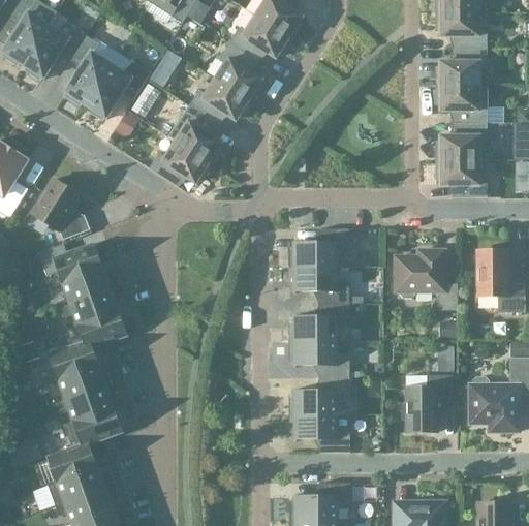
[(0,0),(0,20),(4,23),(19,0),(0,0)]
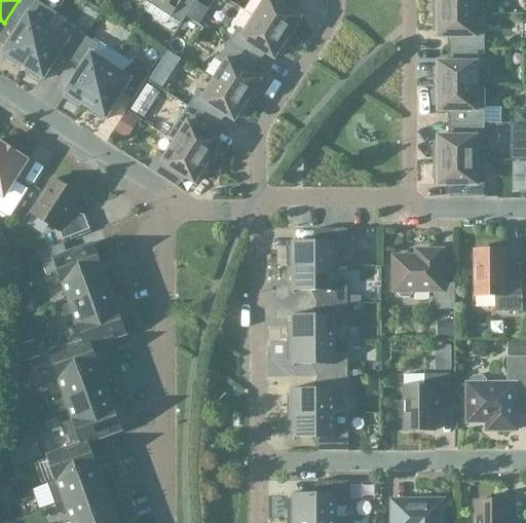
[(7,44),(1,53),(17,64),(20,60),(23,62),(47,24),(55,10),(40,0),(19,0),(4,23),(16,30),(7,44)]
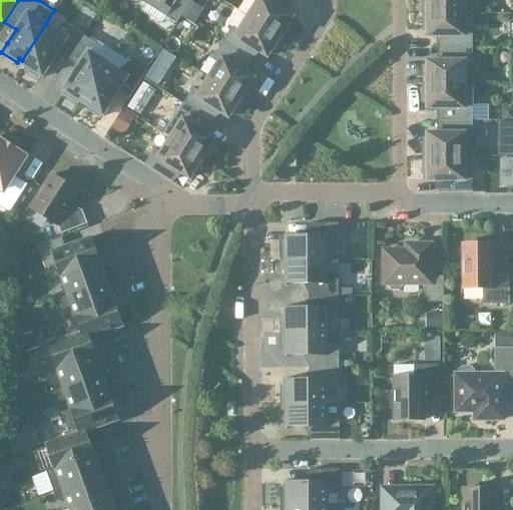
[(151,0),(167,11),(165,14),(176,21),(189,0),(151,0)]
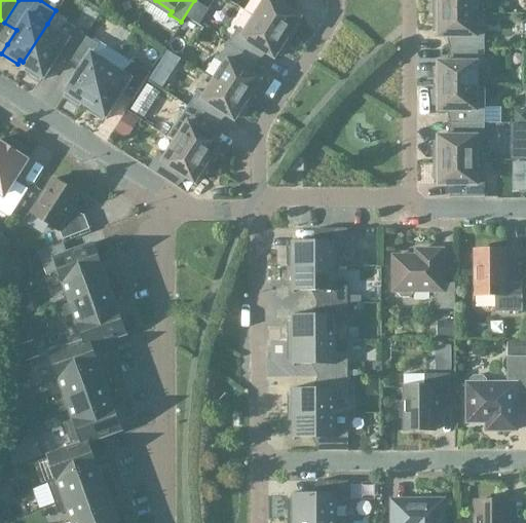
[(199,24),(210,8),(197,0),(188,15),(199,24)]
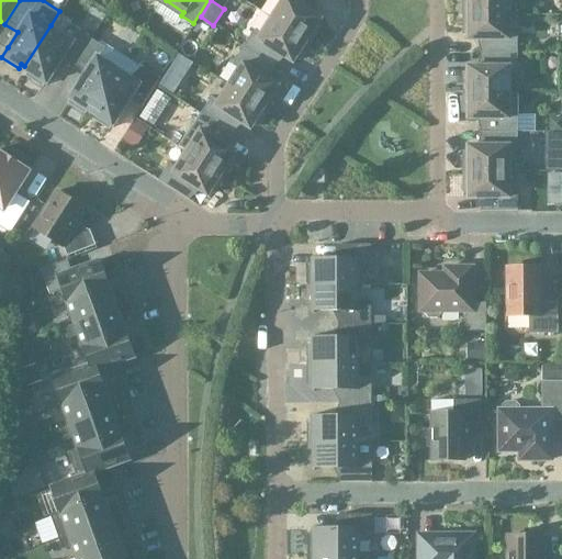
[(271,15),(310,40),(321,23),(317,21),(321,15),(306,7),(311,0),(281,0),(271,15)]
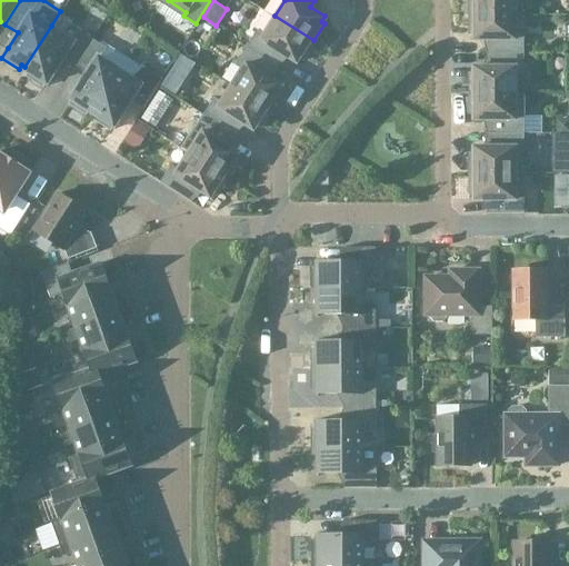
[(469,0),(469,11),(516,11),(515,0),(469,0)]
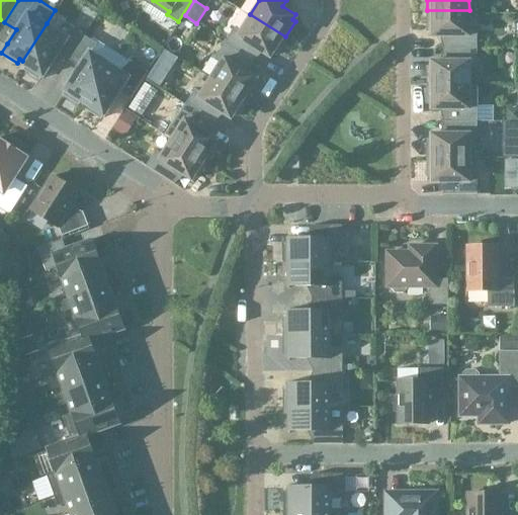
[(446,33),(446,47),(477,47),(477,27),(469,27),(469,10),(427,10),(427,28),(431,28),(431,33),(446,33)]
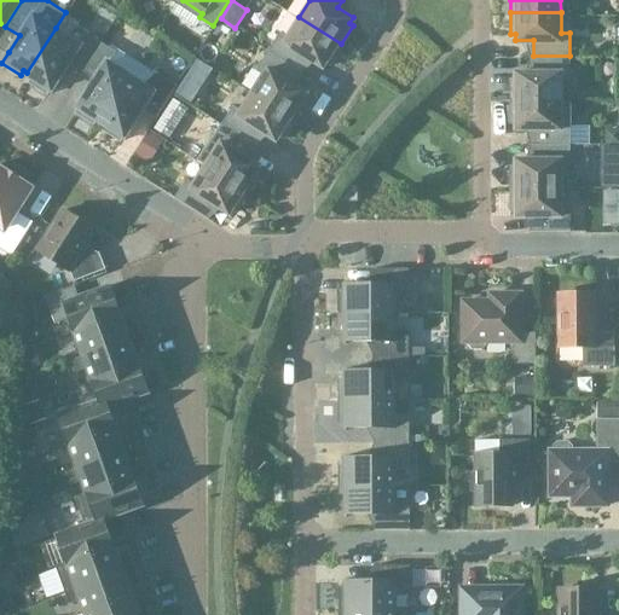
[(281,29),(267,48),(299,69),(307,56),(322,65),(327,59),(330,62),(341,44),(299,17),(295,22),(288,35),(281,29)]
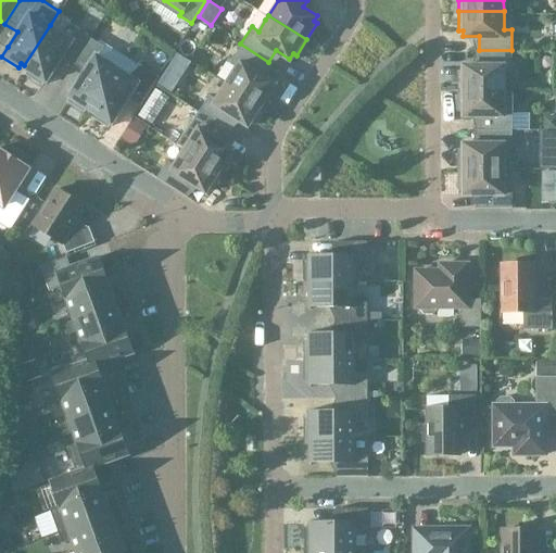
[(74,61),(90,36),(77,27),(76,27),(68,22),(62,32),(50,25),(24,65),(28,67),(25,72),(42,83),(62,52),(74,61)]
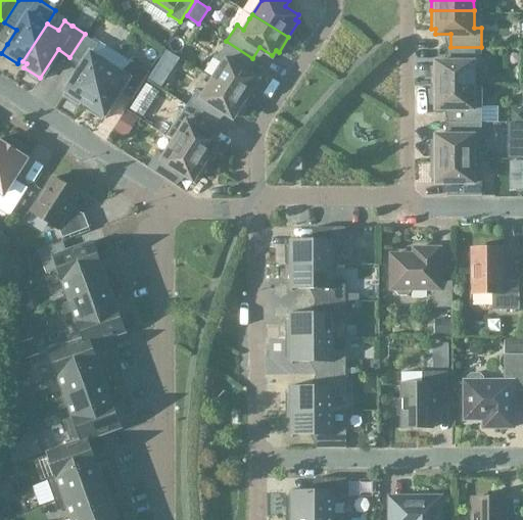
[(85,101),(109,62),(92,51),(98,42),(85,34),(69,57),(81,64),(63,92),(80,102),(82,99),(85,101)]
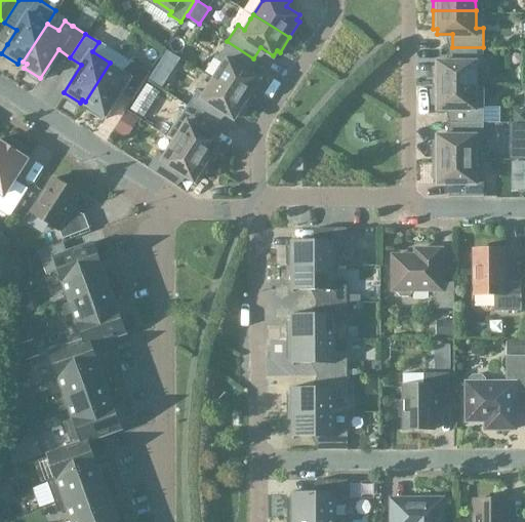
[(224,62),(213,77),(249,99),(259,84),(256,82),(259,77),(246,69),(253,58),(227,41),(216,57),(224,62)]
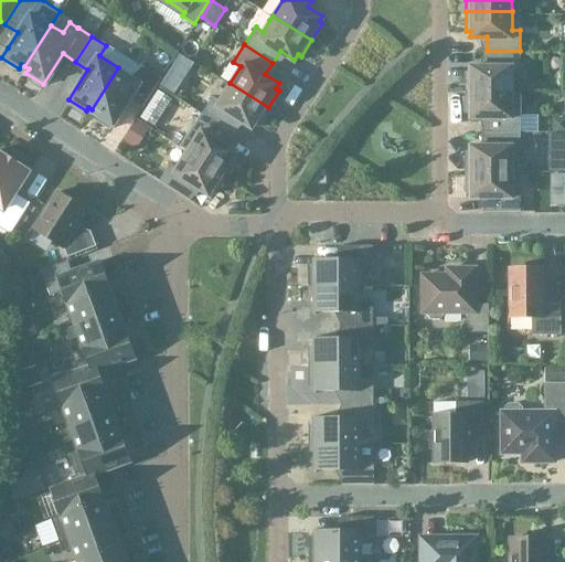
[(520,51),(487,51),(487,64),(470,64),(470,71),(466,71),(466,91),(512,91),(512,71),(520,71),(520,51)]
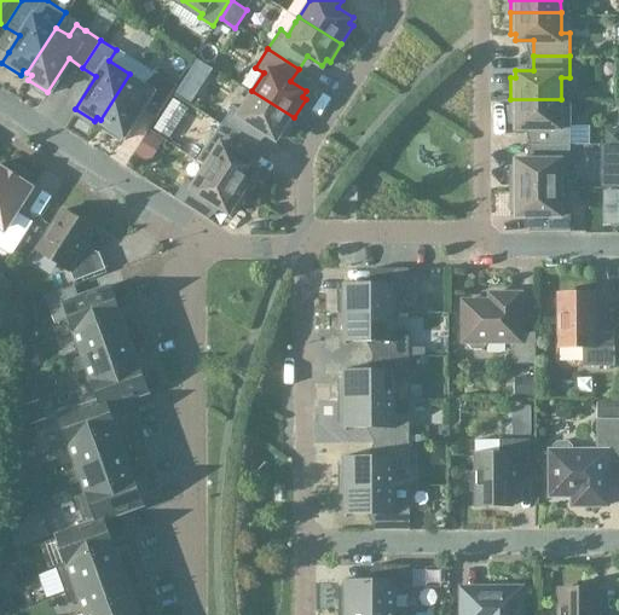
[(210,69),(195,59),(173,93),(189,103),(210,69)]
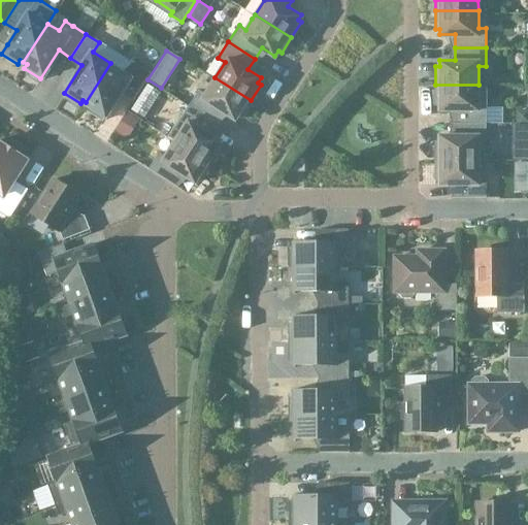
[(110,63),(86,102),(89,104),(87,108),(103,119),(122,90),(133,97),(151,70),(133,60),(121,70),(110,63)]
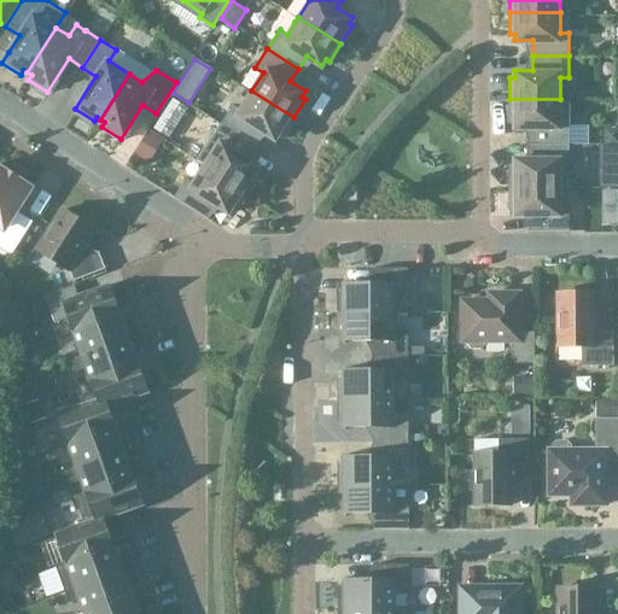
[(221,122),(251,141),(260,129),(275,139),(279,133),(283,135),(293,117),(251,91),(244,101),(240,109),(232,103),(221,122)]
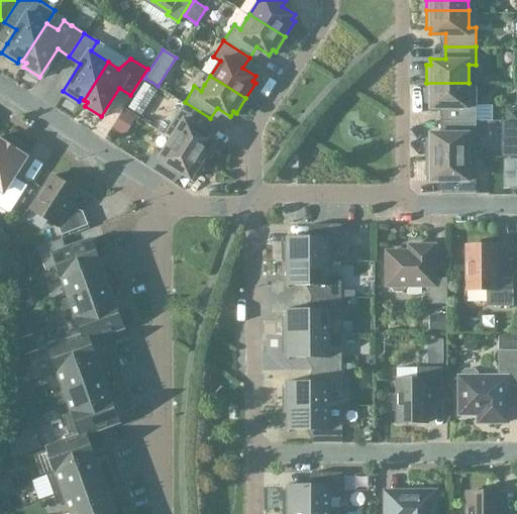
[(143,80),(127,106),(140,114),(157,88),(143,80)]
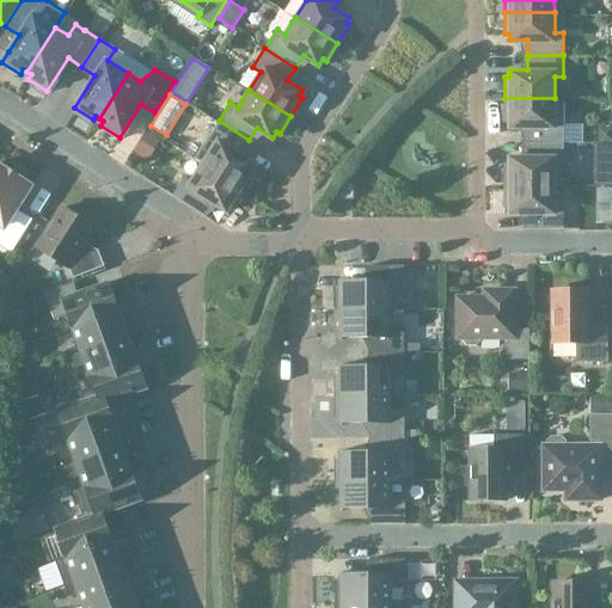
[(563,98),(555,98),(505,98),(505,120),(509,120),(509,126),(527,126),(527,141),(563,141),(563,98)]
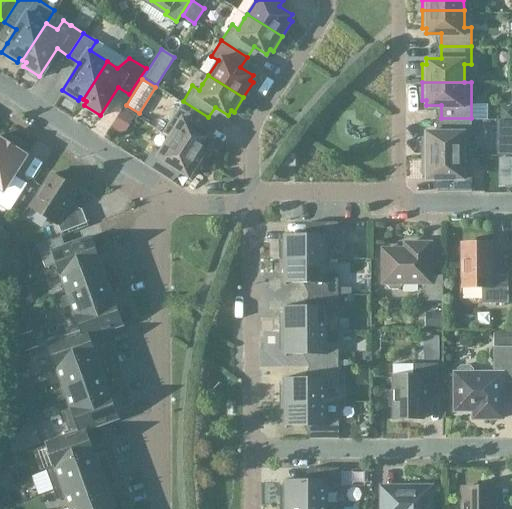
[(183,101),(163,131),(204,158),(214,143),(211,141),(214,136),(202,128),(208,117),(183,101)]
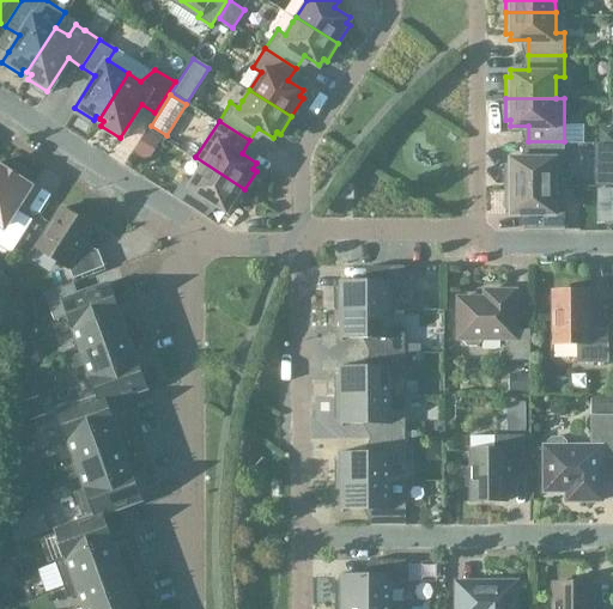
[(600,132),(600,141),(612,141),(612,127),(605,127),(600,132)]
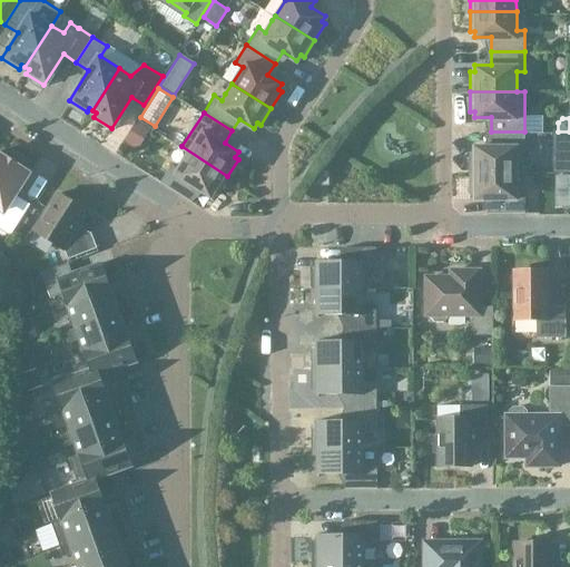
[(136,121),(125,139),(138,148),(149,130),(136,121)]
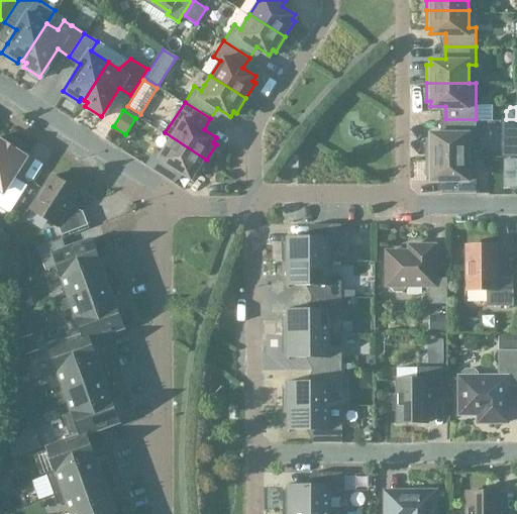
[(486,130),(502,126),(499,115),(484,119),(486,130)]
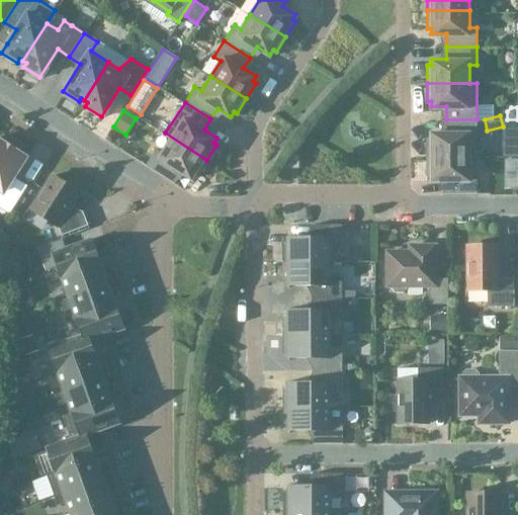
[(477,138),(477,119),(446,119),(446,132),(431,132),(431,138),(427,138),(427,156),(469,156),(469,138),(477,138)]
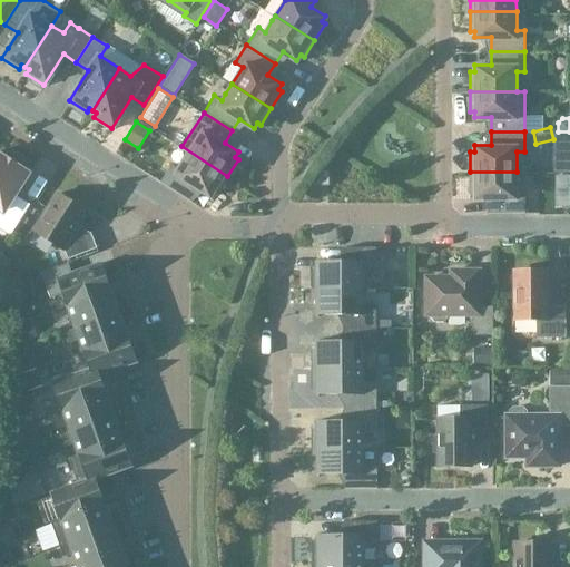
[(227,176),(182,146),(182,147),(188,152),(178,167),(172,163),(160,181),(188,198),(196,187),(210,196),(214,191),(217,193),(227,176)]
